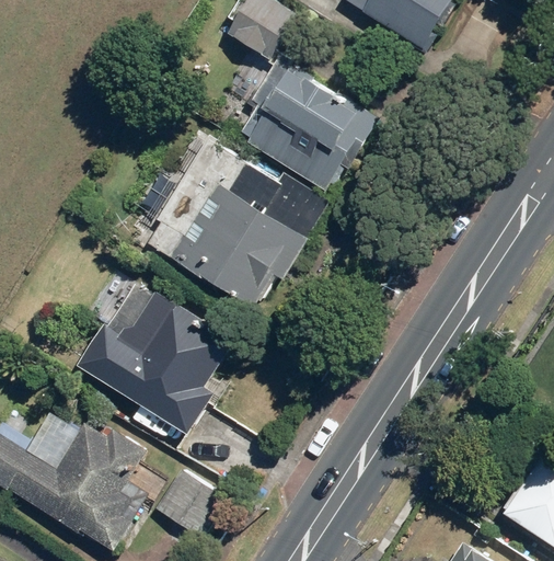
[(247,0),(227,33),(270,59),(298,15),(274,0),(247,0)]
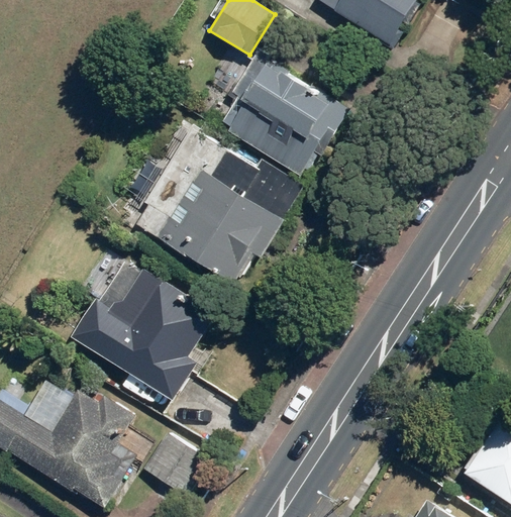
[(316,0),(389,45),(417,0),(316,0)]
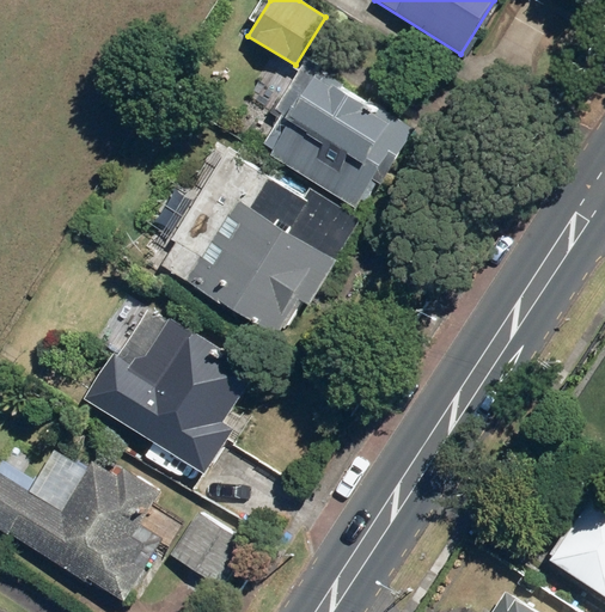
[(269,155),(355,209),(374,179),(380,184),(415,129),(304,60),(273,109),(280,114),(262,144),(273,151),(269,155)]
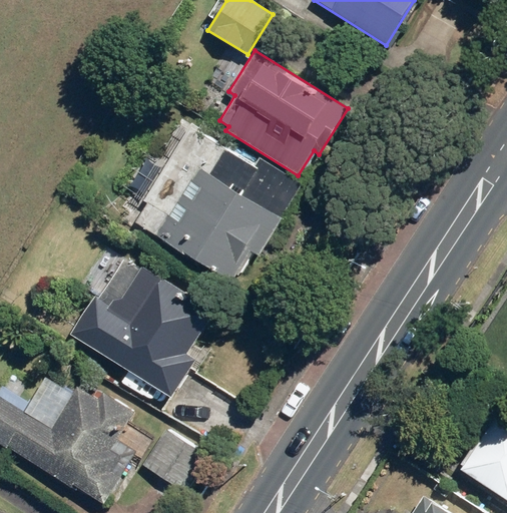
[(186,250),(232,280),(250,250),(259,255),(281,219),(279,218),(301,183),(259,156),(252,165),(225,148),(192,127),(133,221),(184,252),(186,250)]
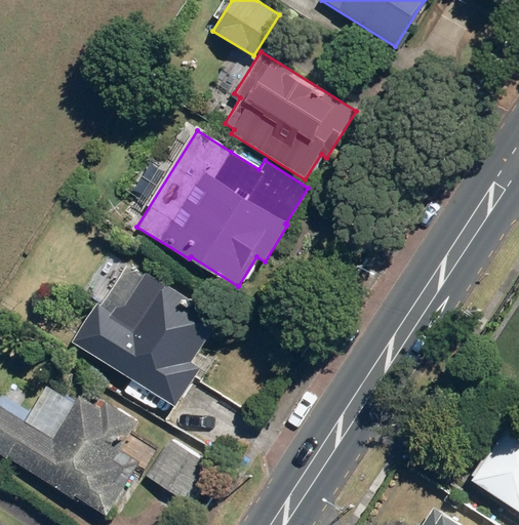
[(73,340),(177,406),(203,366),(194,360),(221,318),(147,272),(145,276),(126,265),(102,305),(97,303),(73,340)]
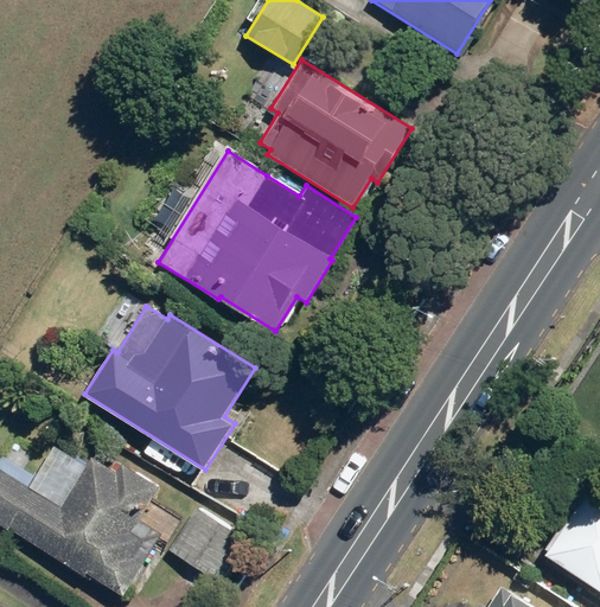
[(93,577),(122,598),(163,534),(139,519),(159,486),(122,462),(115,473),(90,458),(85,466),(53,446),(27,487),(0,470),(0,525),(90,581),(93,577)]
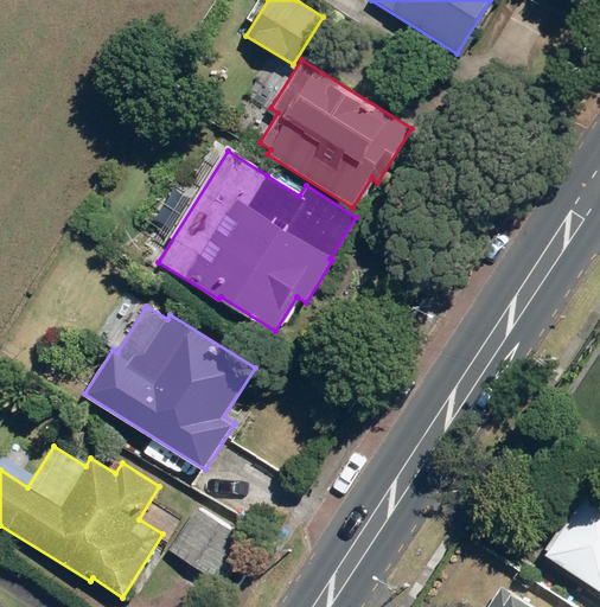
[(599,579),(599,481),(593,477),(548,544),(599,579)]
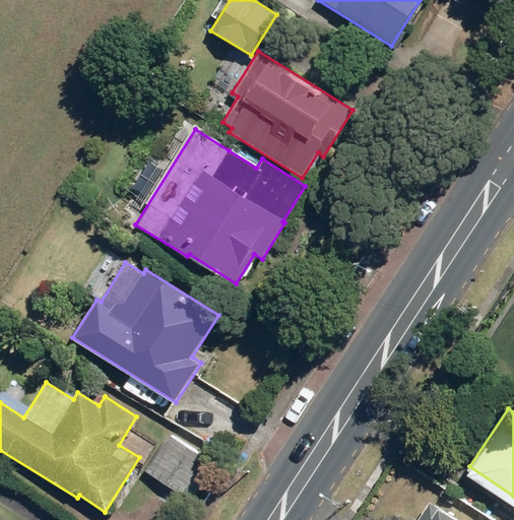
[(141,471),(187,499),(209,461),(163,435),(141,471)]
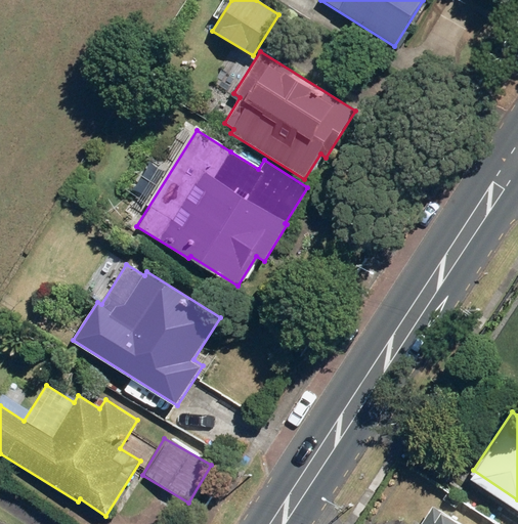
[(475,523),(434,499),(418,523),(405,523),(475,523)]
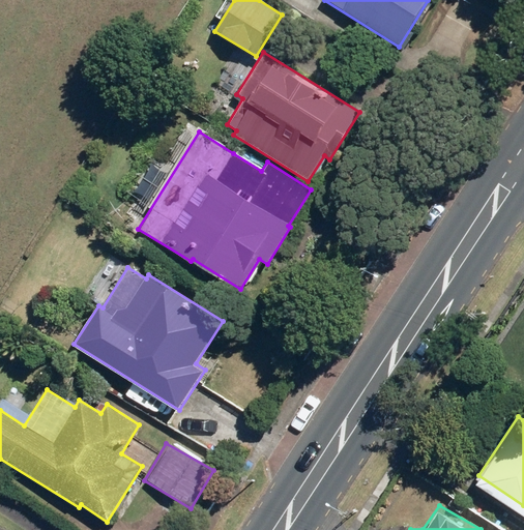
All buildings are outlined.
